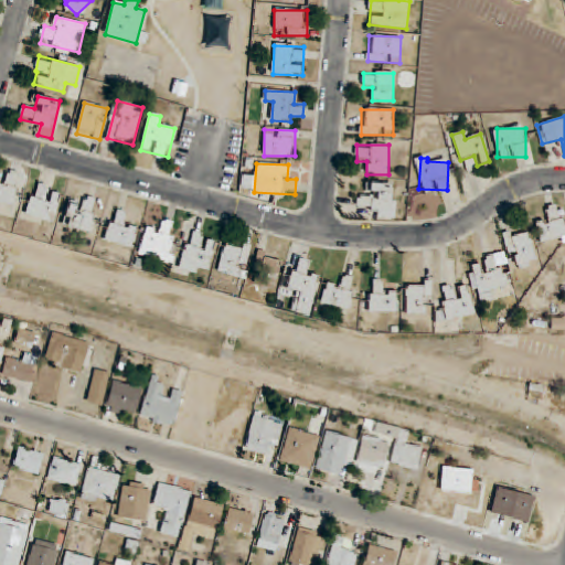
[(3,181),(0,180),(0,202),(13,205),(20,174),(6,171),(3,181)]
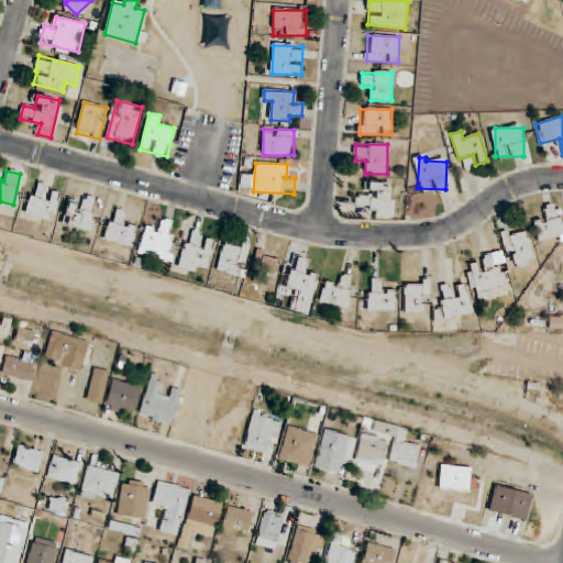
[(53,222),(62,190),(34,183),(25,214),(53,222)]
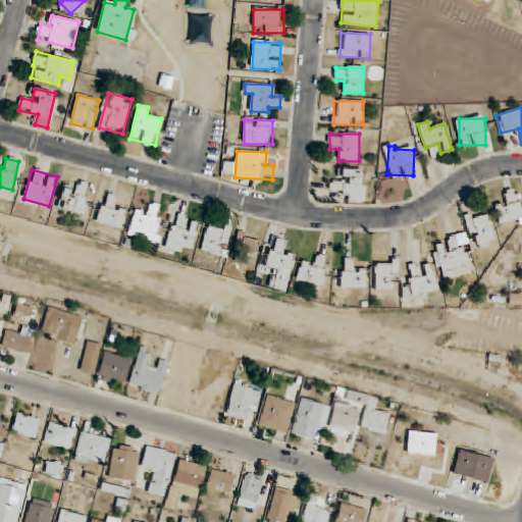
[(362,169),(343,169),(343,179),(330,179),(330,195),(361,196),(362,169)]
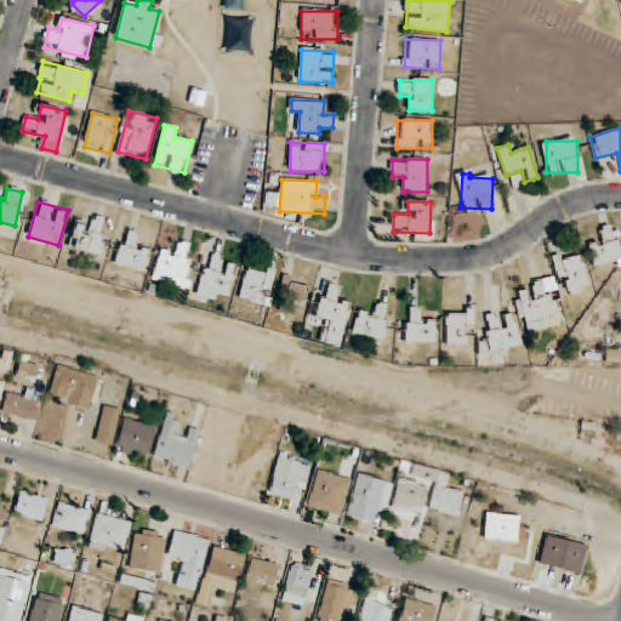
[(101,255),(108,220),(81,214),(74,249),(101,255)]
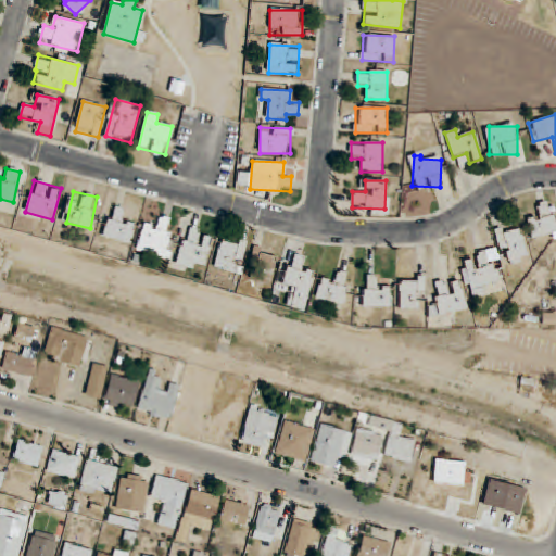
[(555,230),(555,220),(548,201),(535,206),(540,214),(525,220),(533,240),(555,230)]
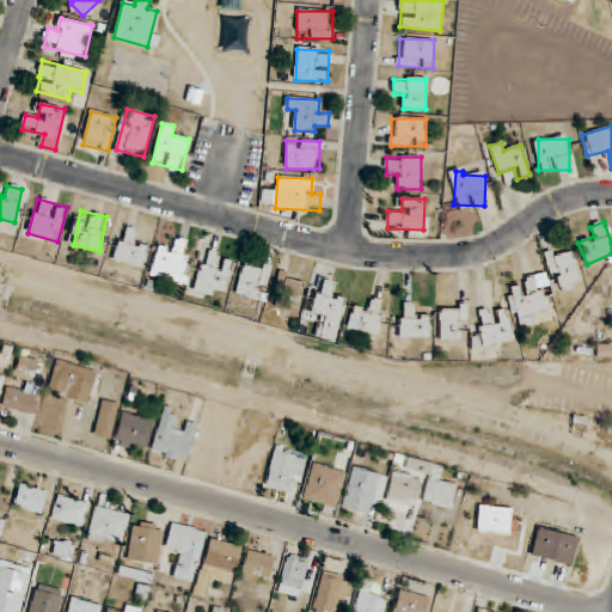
[(114,261),(142,269),(148,246),(135,242),(138,231),(123,227),(114,261)]
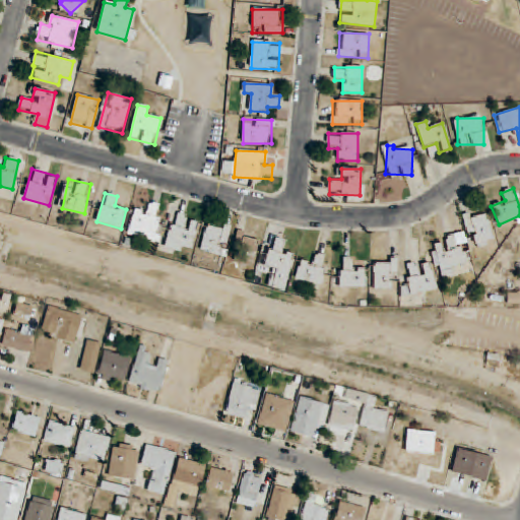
[(129,226),(153,235),(164,207),(148,202),(144,212),(136,209),(129,226)]
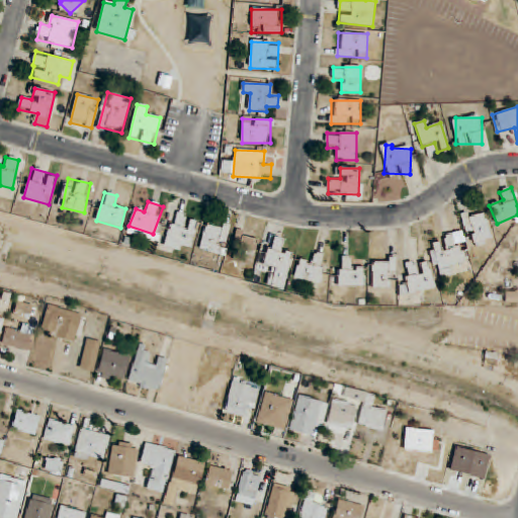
[(491,242),(486,210),(463,214),(469,246),(491,242)]
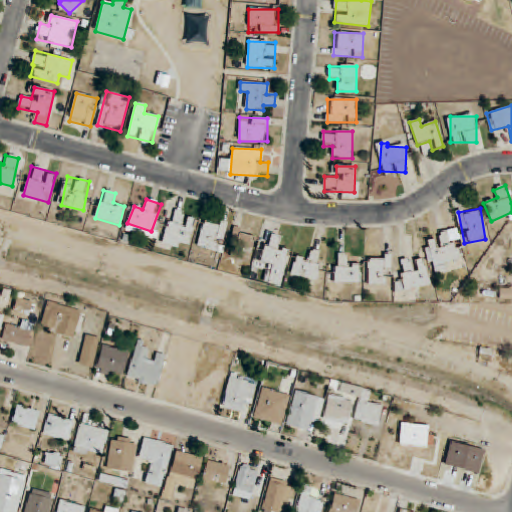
[(163,244),(188,249),(194,215),(170,211),(163,244)]
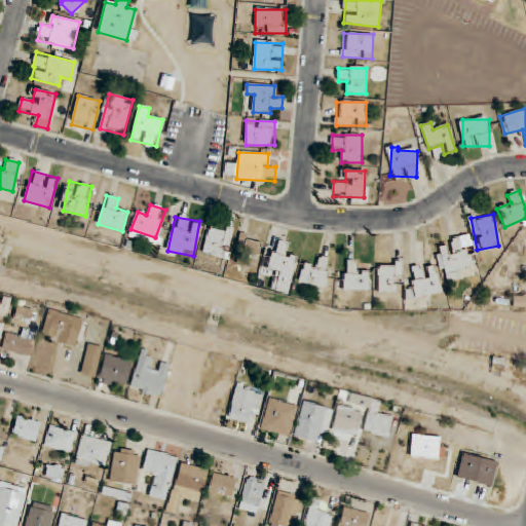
[(202,252),(226,259),(235,230),(212,223),(202,252)]
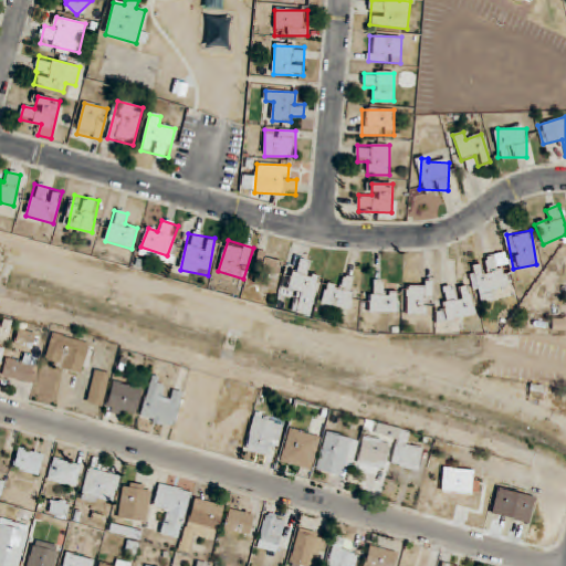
[(276,290),(282,261),(259,255),(252,284),(276,290)]
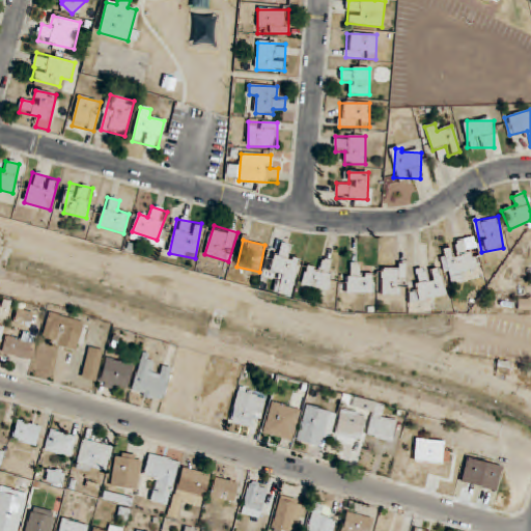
[(290,297),(301,259),(289,256),(292,246),(278,242),(272,270),(278,272),(273,292),(290,297)]
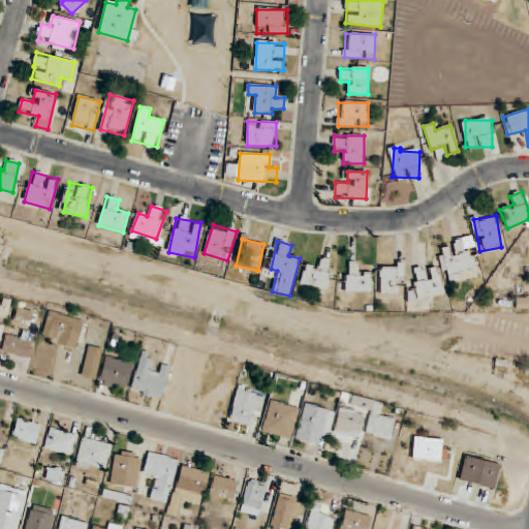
[(465,279),(462,271),(474,267),(469,249),(452,254),(449,246),(437,250),(447,284),(465,279)]
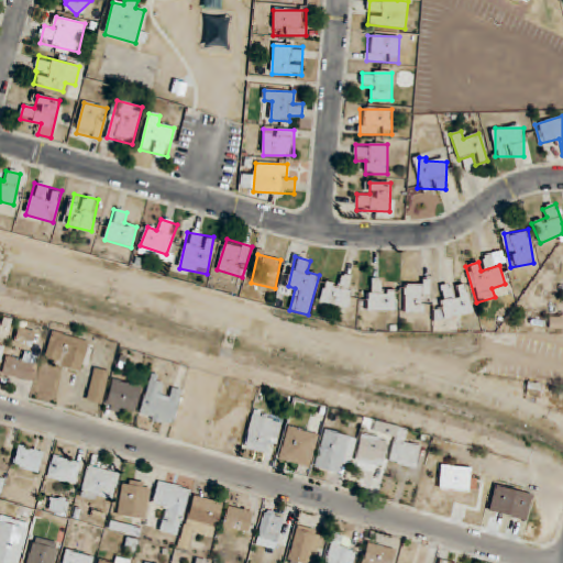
[(327,280),(319,300),(343,310),(356,279),(341,273),(335,285),(327,280)]
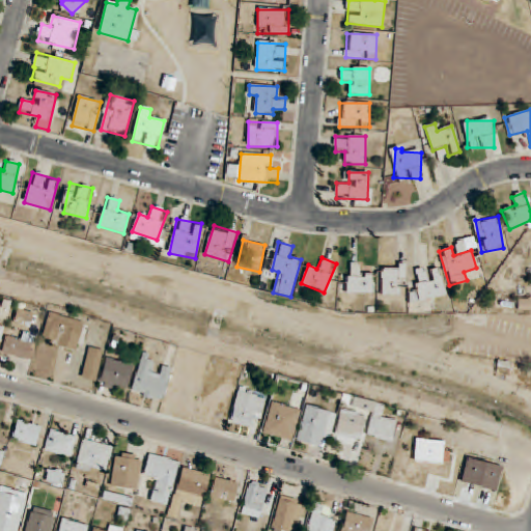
[(372,273),(362,273),(362,263),(346,263),(346,294),(372,294),(372,273)]
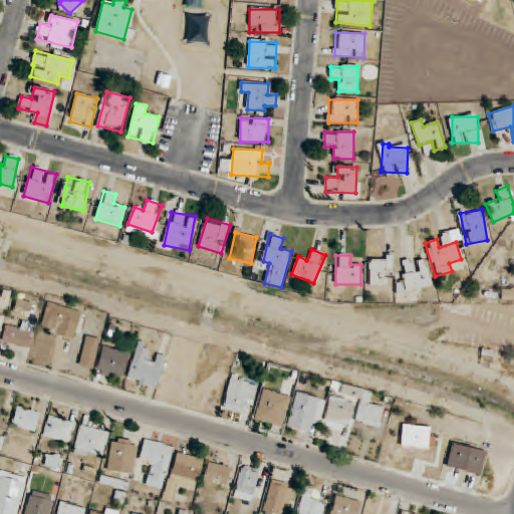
[(369,286),(392,286),(392,257),(369,257),(369,286)]
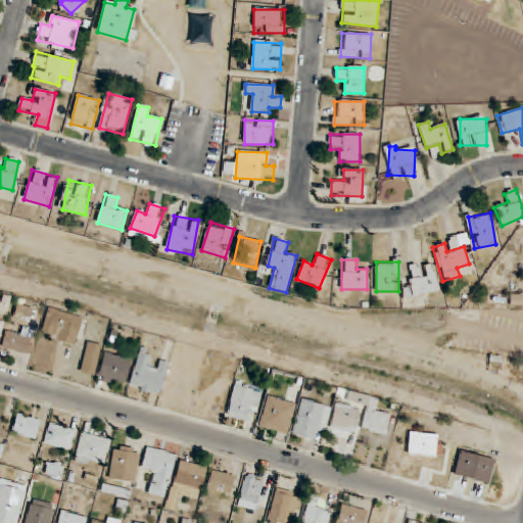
[(421,265),(408,268),(415,296),(438,290),(432,265),(422,268),(421,265)]
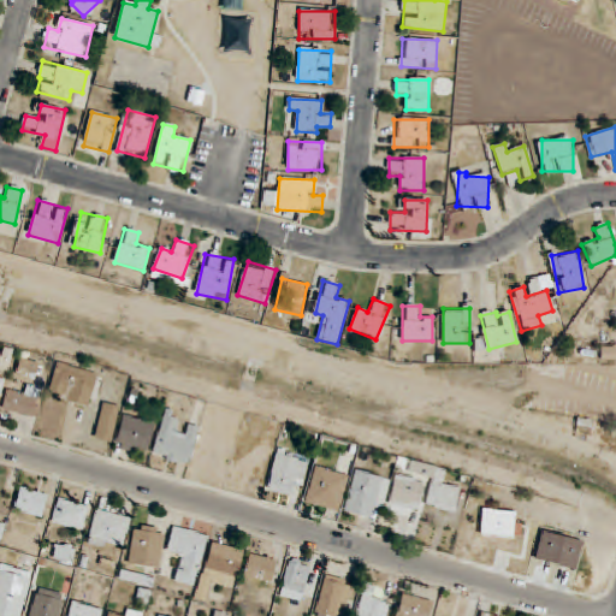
[(0,360),(0,368),(9,372),(13,349),(3,348),(0,360)]
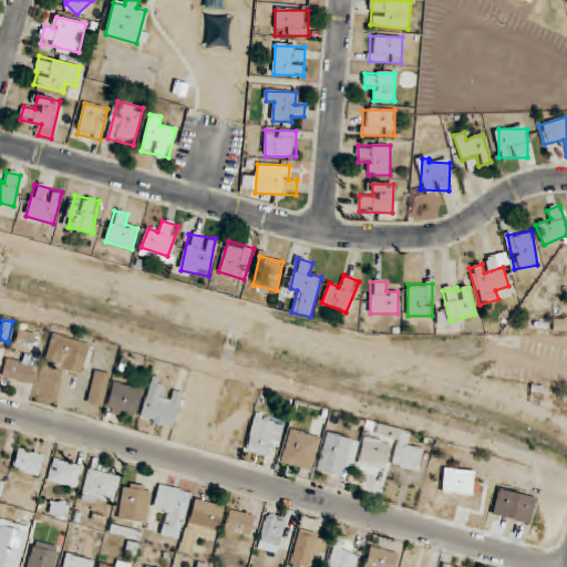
[(31,348),(35,334),(19,330),(14,343),(31,348)]
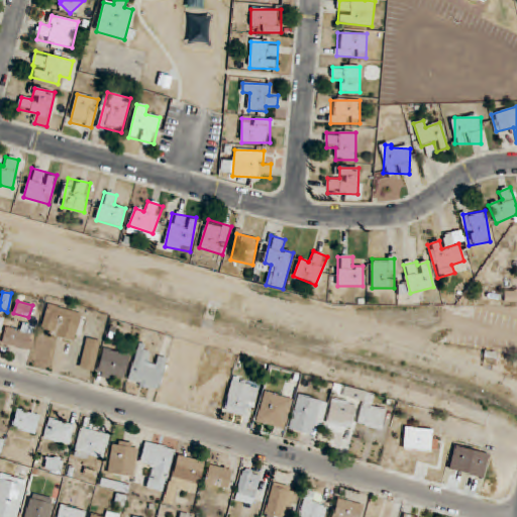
[(72,341),(74,333),(84,335),(89,315),(47,305),(40,333),(72,341)]
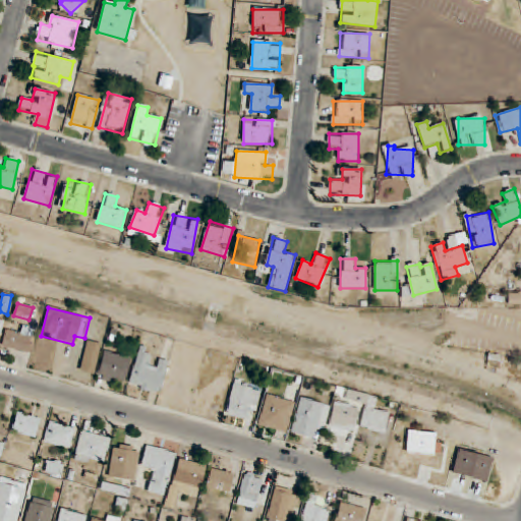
[(4,330),(4,350),(33,350),(33,330),(4,330)]
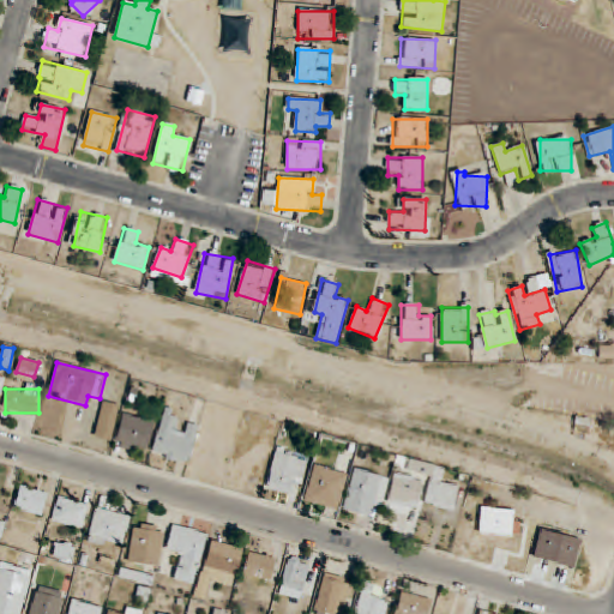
[(94,437),(110,441),(120,405),(103,401),(94,437)]
